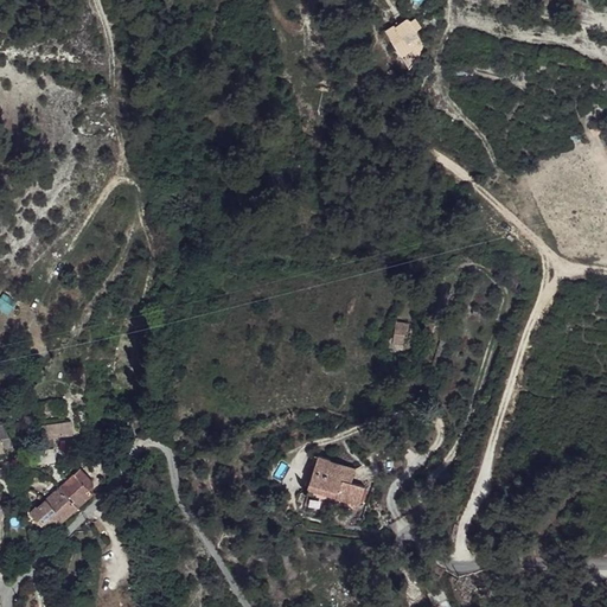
[(408,18),(396,25),(408,43),(419,34),(408,18)]
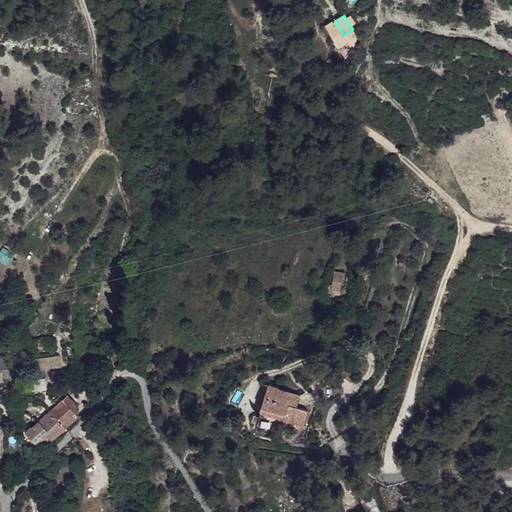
[(334,271),(331,290),(342,291),(345,273),(334,271)]
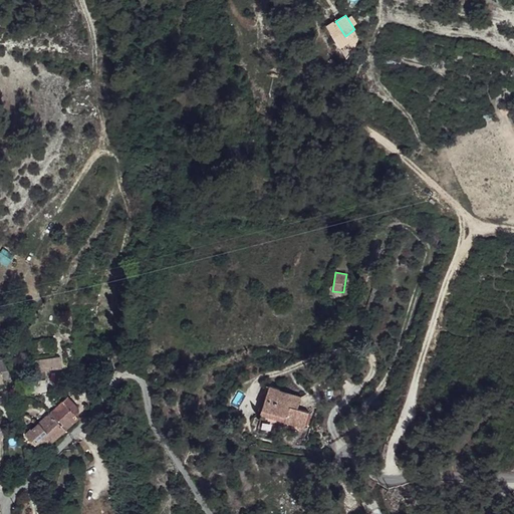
[(374,286),(368,303),(373,304),(379,287),(374,286)]
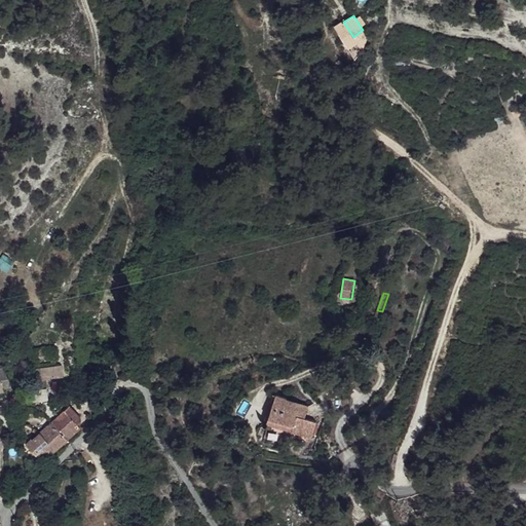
[(55,357),(54,347),(29,351),(30,361),(55,357)]
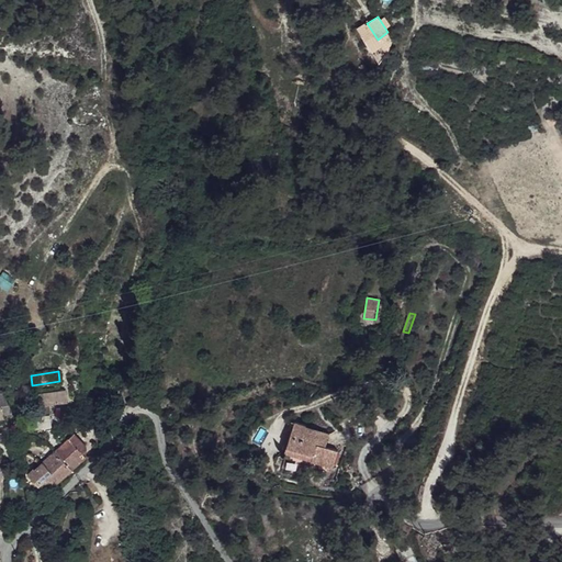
[(52,427),(48,405),(68,402),(66,391),(38,395),(40,405),(37,406),(38,416),(31,417),(32,430),(52,427)]
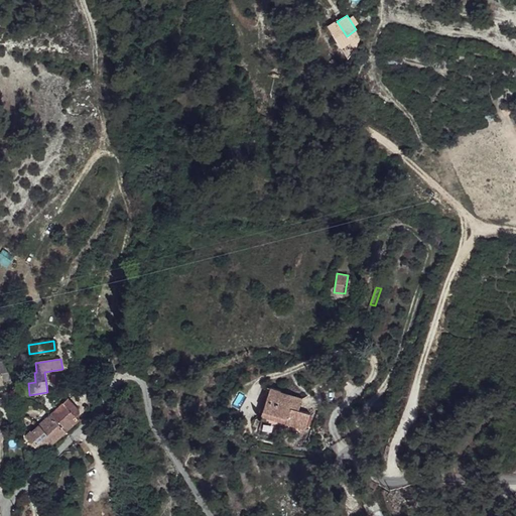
[(83,373),(81,360),(74,362),(76,374),(83,373)]
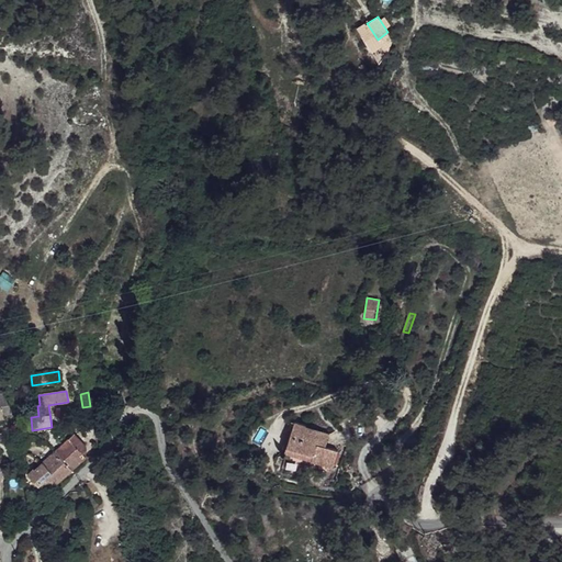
[(12,414),(9,405),(2,393),(0,393),(0,401),(3,416),(12,414)]
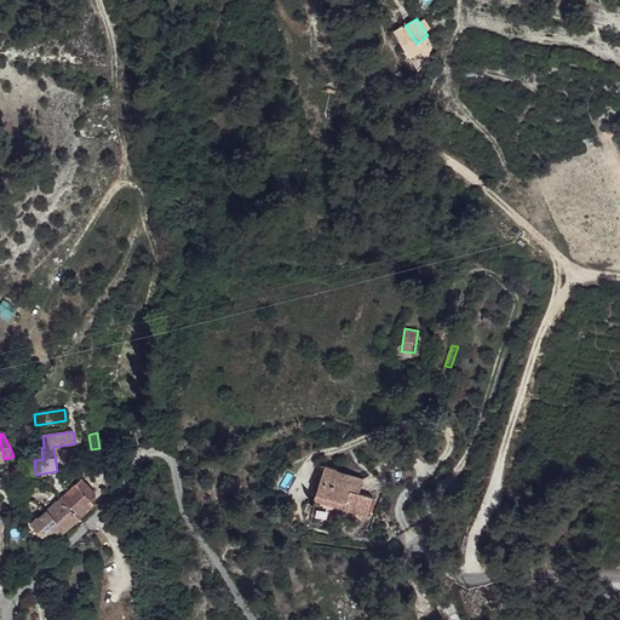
[(325,465),(315,493),(345,503),(344,509),(367,516),(373,497),(359,493),(362,483),(339,475),(339,474),(338,470),(336,469),(325,465)]
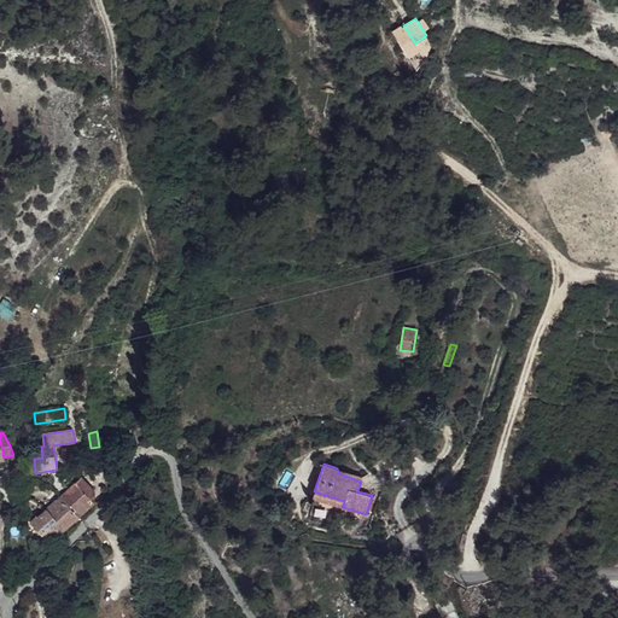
[(362,477),(337,470),(338,472),(338,473),(361,482),(362,477)]
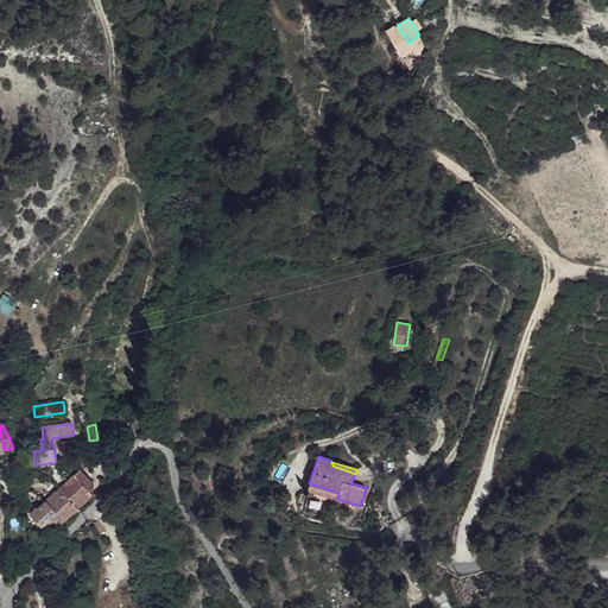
[(81,469),(37,508),(36,507),(26,518),(31,524),(30,525),(29,529),(29,534),(29,537),(35,542),(46,530),(49,533),(93,494),(90,492),(94,488),(93,482),(81,469)]
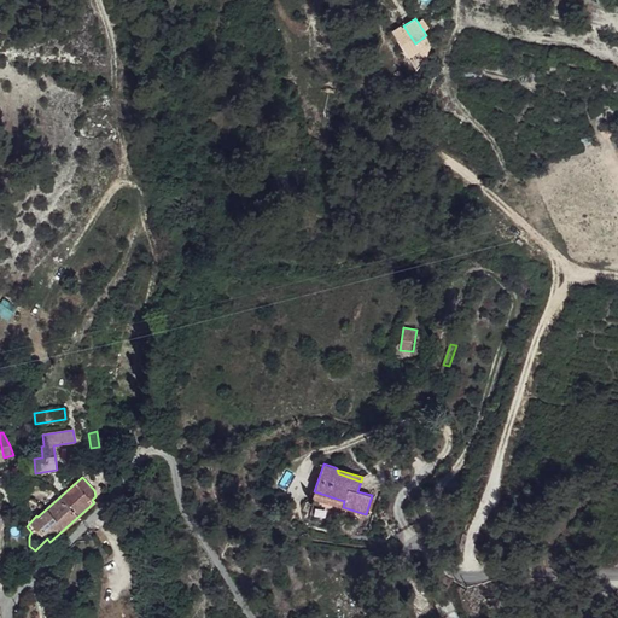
[(343,507),(344,501),(314,491),(313,497),(343,507)]
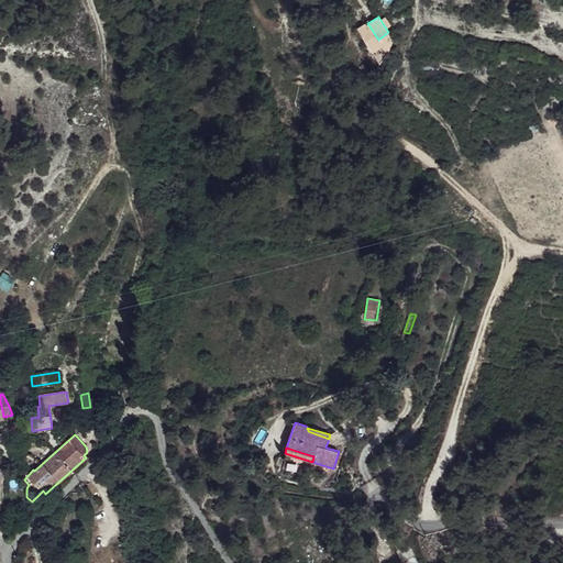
[(410,545),(397,551),(401,562),(415,556),(410,545)]
